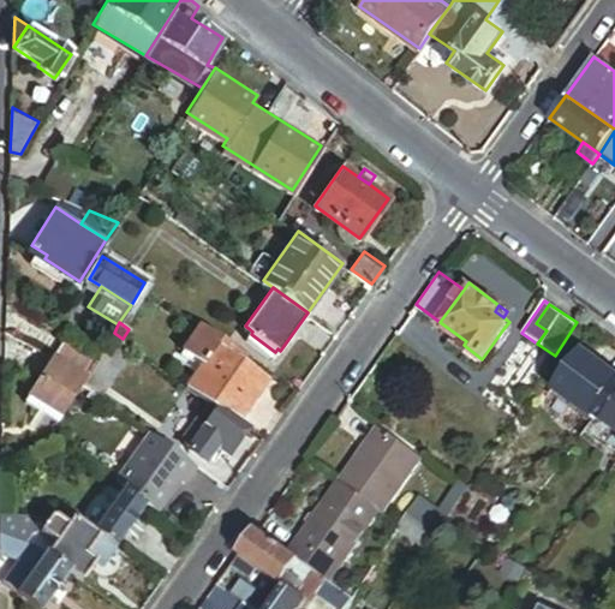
[(246,352),(202,322),(184,348),(203,362),(216,342),(240,359),(246,352)]
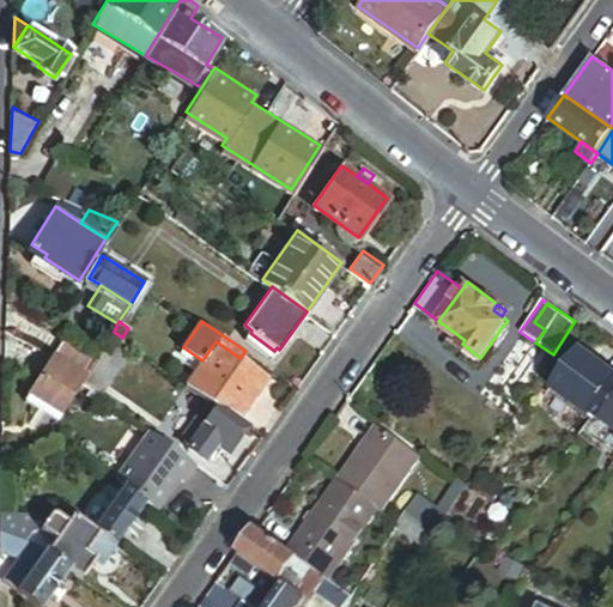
[(66,332),(54,352),(87,374),(101,353),(66,332)]
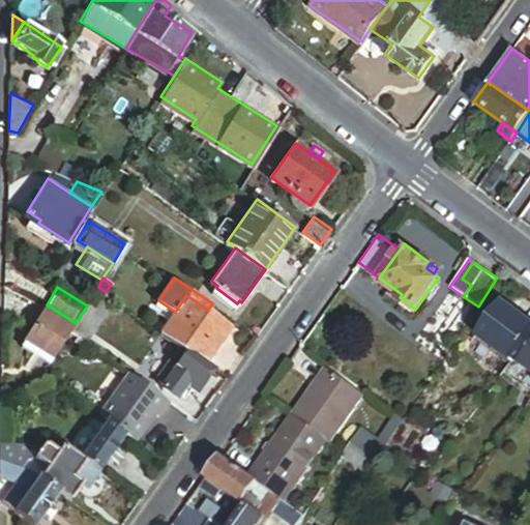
[(106,292),(98,287),(87,305),(76,323),(71,328),(86,339),(115,298),(106,292)]
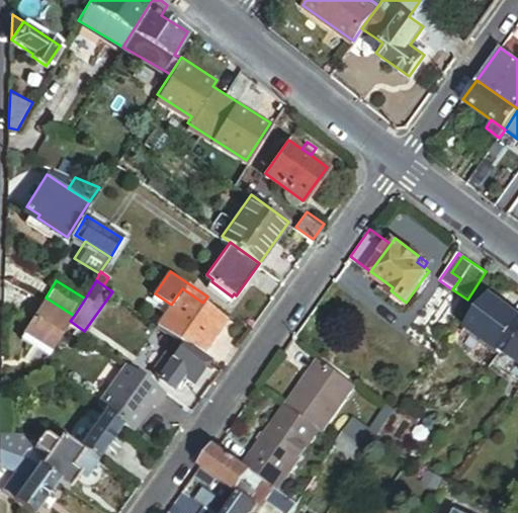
[(171,305),(158,323),(184,342),(201,354),(226,319),(202,303),(182,288),(171,305)]
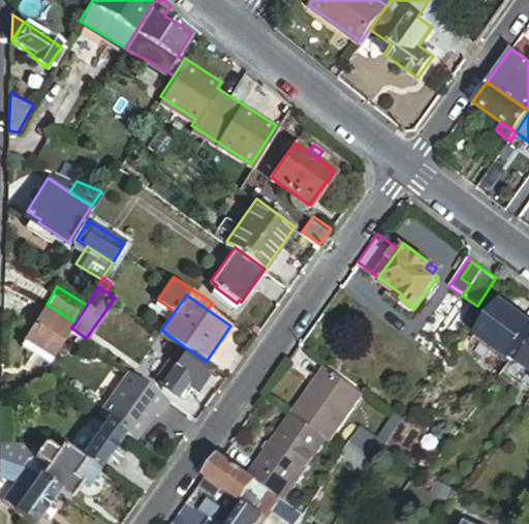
[(528,332),(528,322),(500,301),(475,333),(509,359),(511,356),(528,332)]
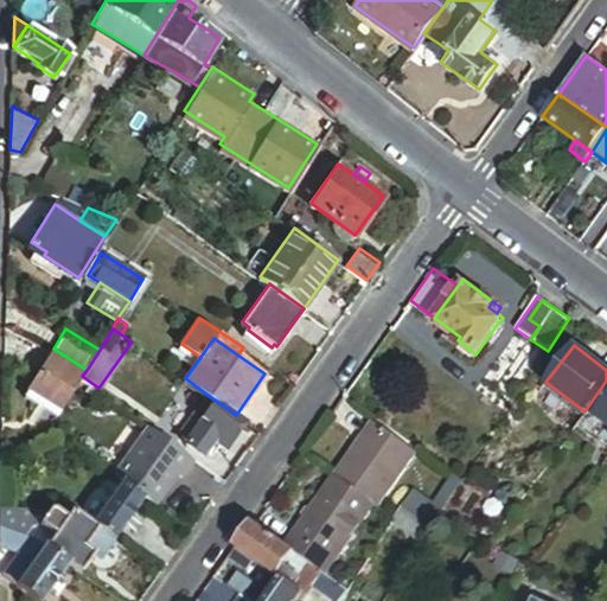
[(82,376),(87,370),(53,349),(30,385),(64,407),(82,376)]
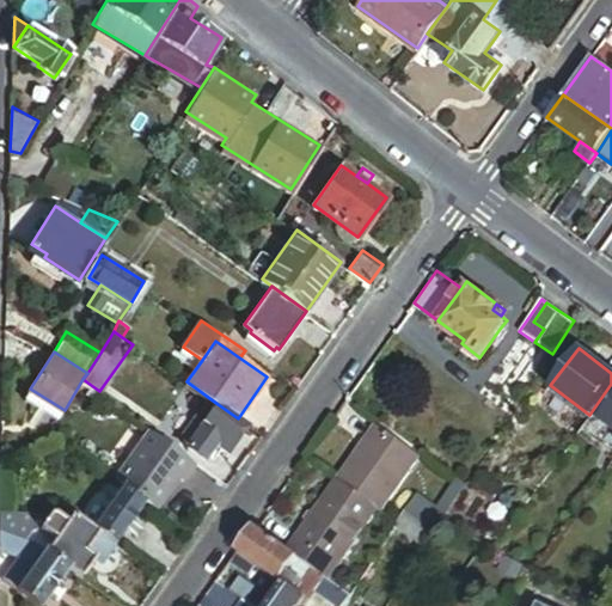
[(611,384),(592,411),(611,426),(611,384)]
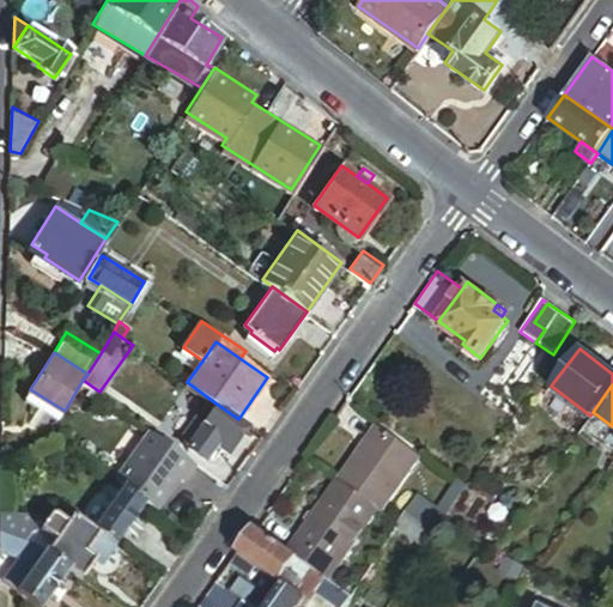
[(65,411),(30,389),(26,395),(60,417),(65,411)]
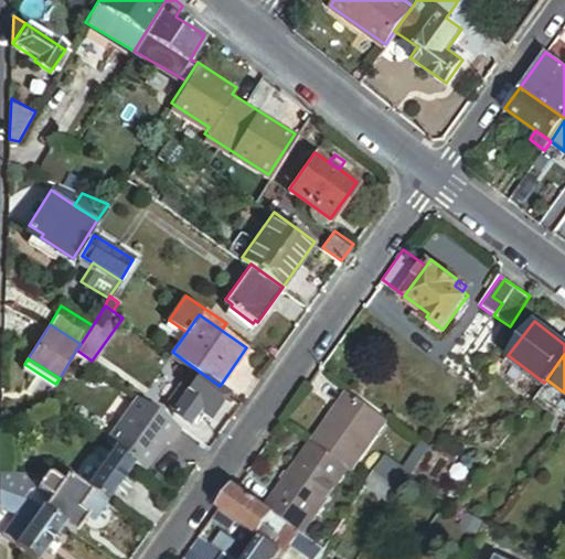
[(211,416),(228,391),(220,386),(201,373),(193,384),(185,379),(170,401),(177,406),(173,410),(190,421),(200,408),(211,416)]
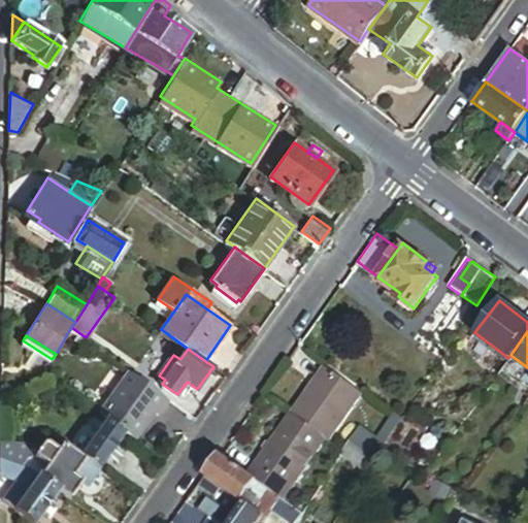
[(498,371),(527,393),(527,367),(510,355),(508,358),(498,371)]
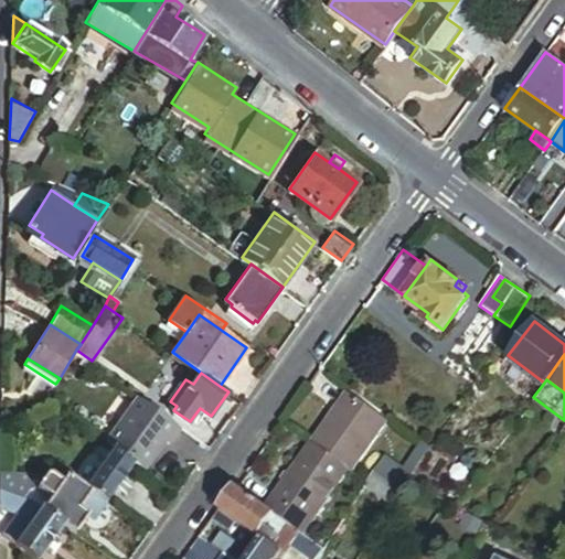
[(347,389),(329,414),(333,417),(351,393),(347,389)]
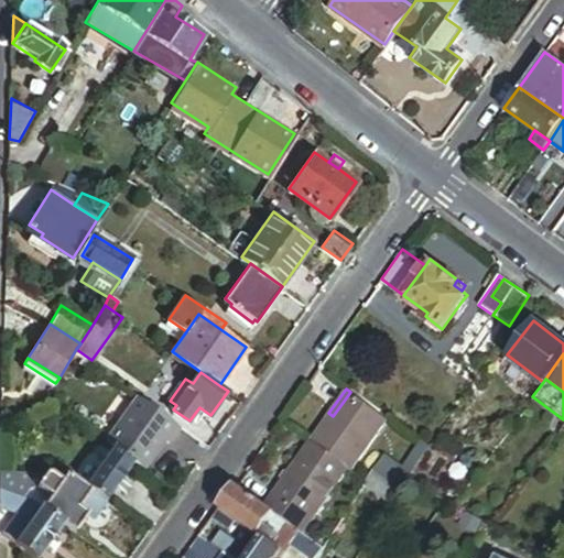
[(328,413),(310,438),(347,465),(350,467),(386,417),(350,392),(333,416),(328,413)]
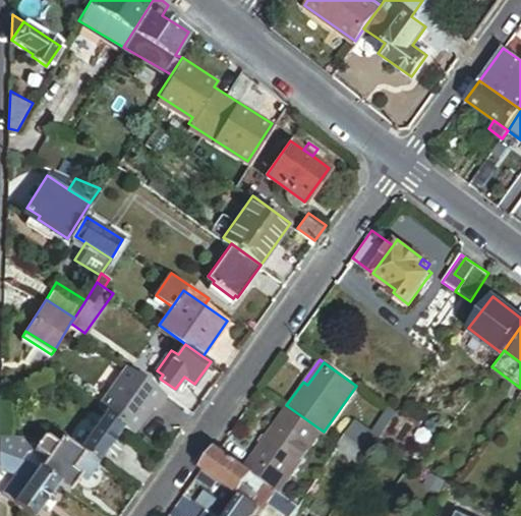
[(126,363),(97,405),(105,411),(124,424),(134,433),(154,405),(158,408),(168,393),(126,363)]
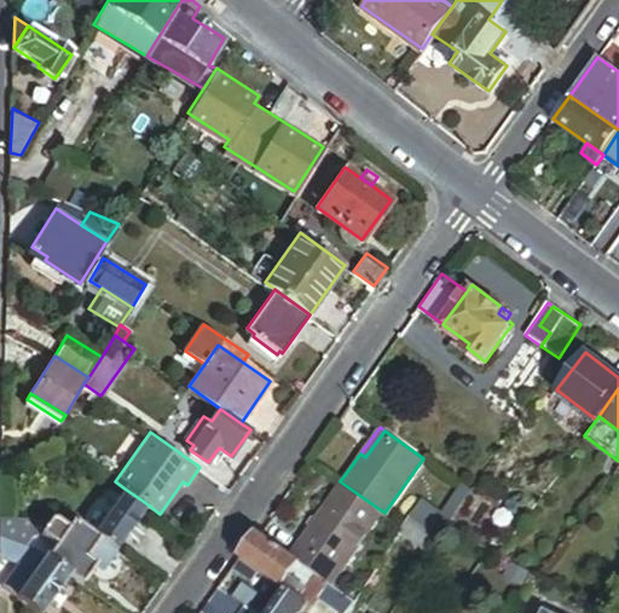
[(381,510),(340,481),(289,553),(329,583),(381,510)]
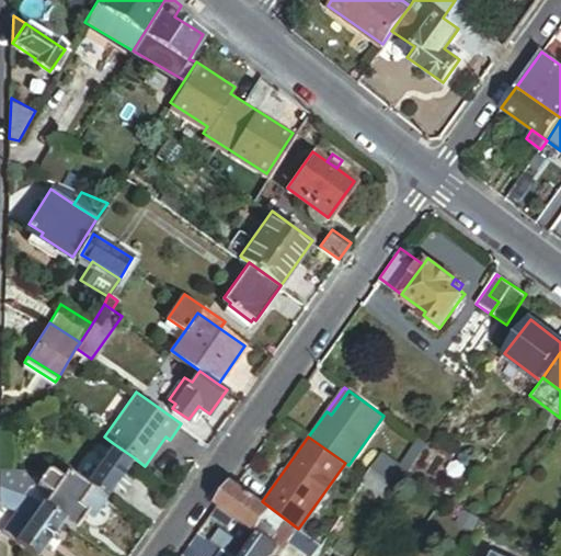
[(418,437),(399,464),(409,471),(427,443),(418,437)]
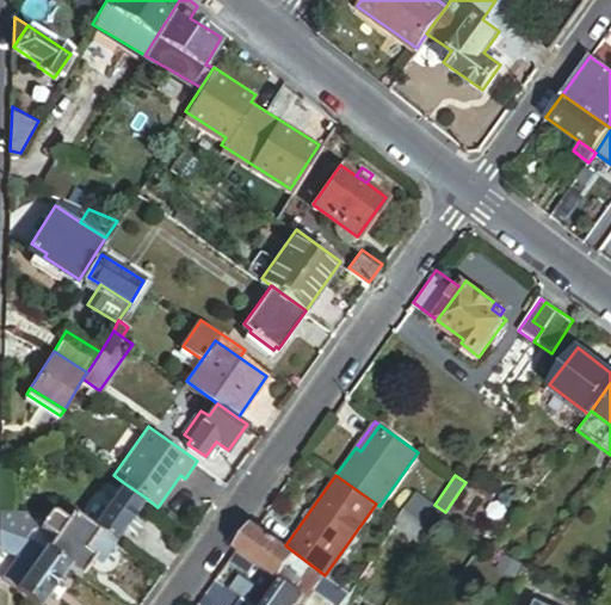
[(146,498),(123,482),(93,525),(97,528),(115,541),(146,498)]
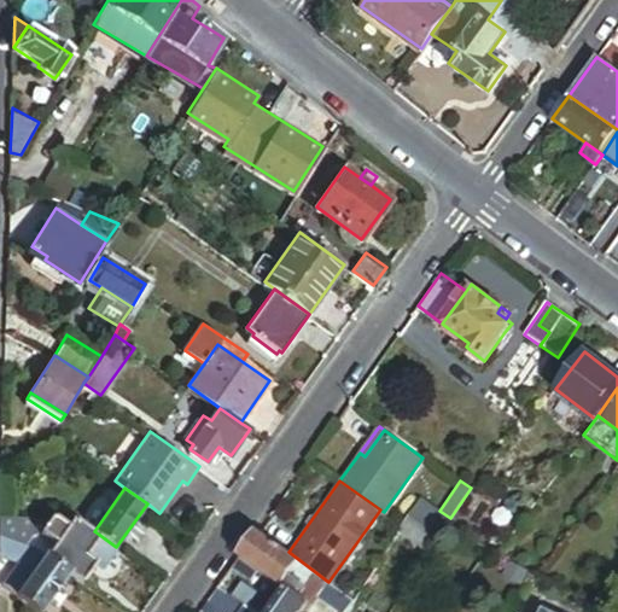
[(420,497),(409,514),(438,535),(450,518),(439,511),(420,497)]
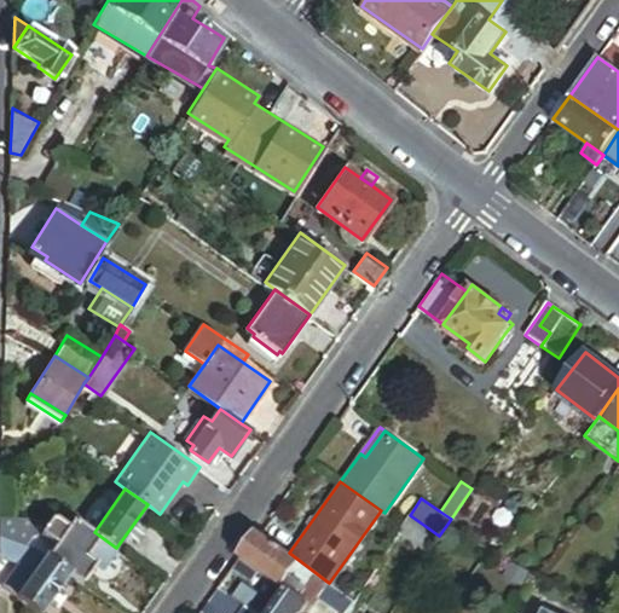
[(74,518),(0,514),(0,535),(47,557),(69,572),(82,582),(97,561),(93,559),(85,553),(92,543),(98,535),(94,532),(74,518)]
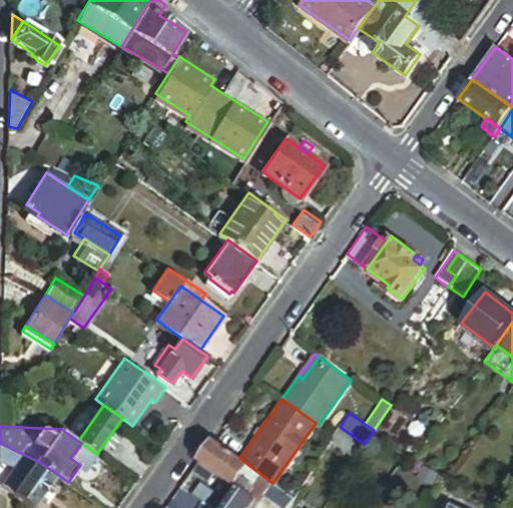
[(356,456),(364,444),(340,427),(331,440),(356,456)]
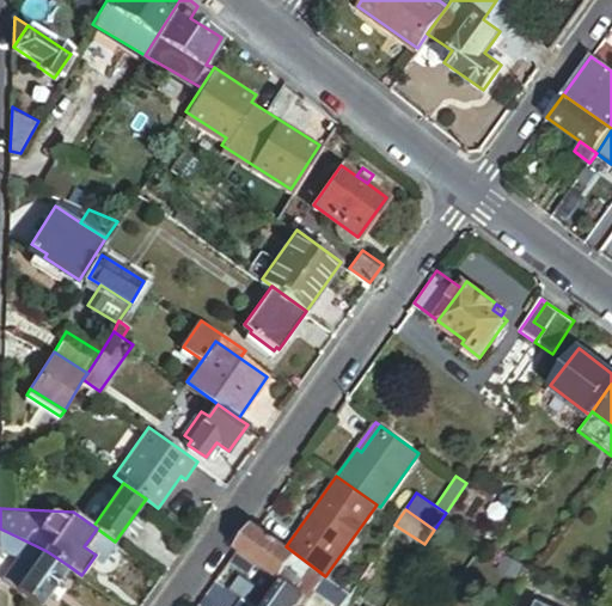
[(286,546),(255,525),(238,549),(271,574),(308,600),(312,594),(325,576),(286,546)]
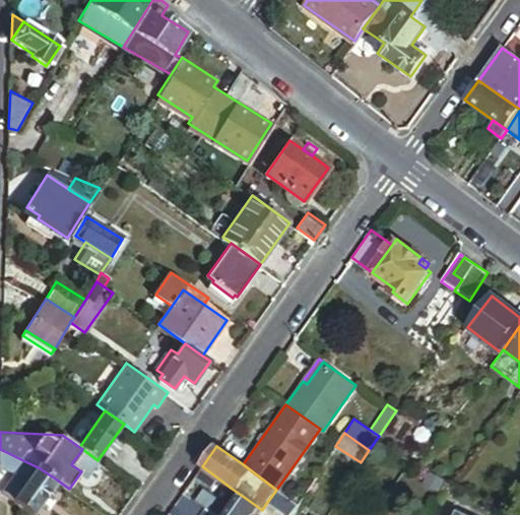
[(40,468),(0,449),(0,466),(12,473),(1,491),(34,514),(58,480),(40,468)]
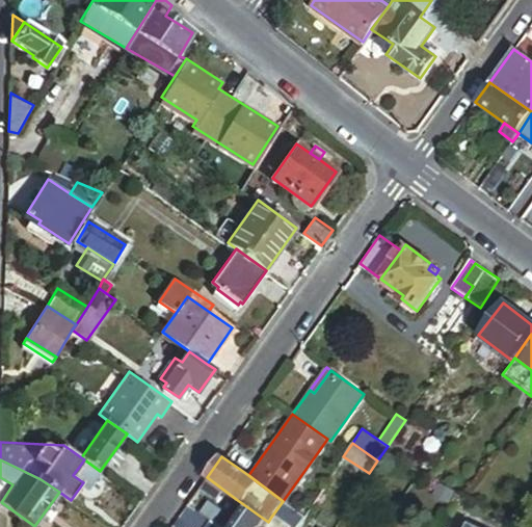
[(86,472),(79,467),(73,475),(80,480),(86,472)]
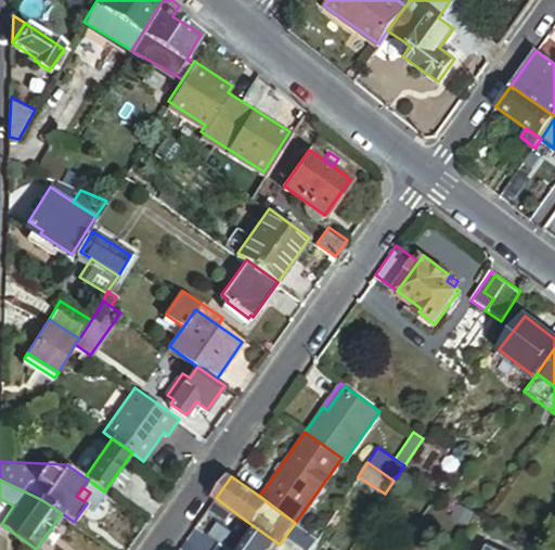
[(208,511),(218,517),(226,507),(216,500),(208,511)]
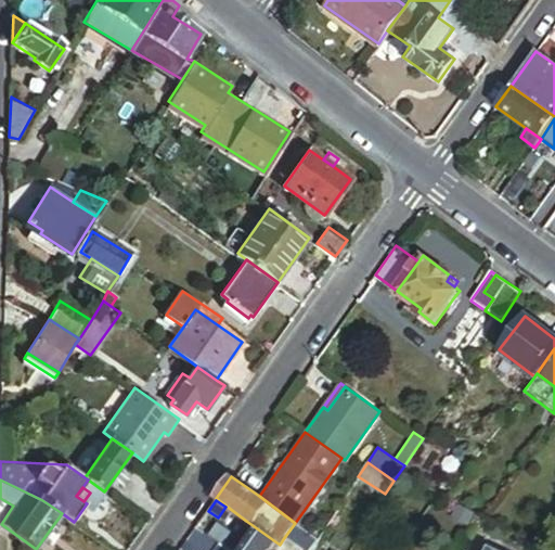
[(227,547),(231,549),(275,549),(280,545),(246,521),(227,547)]
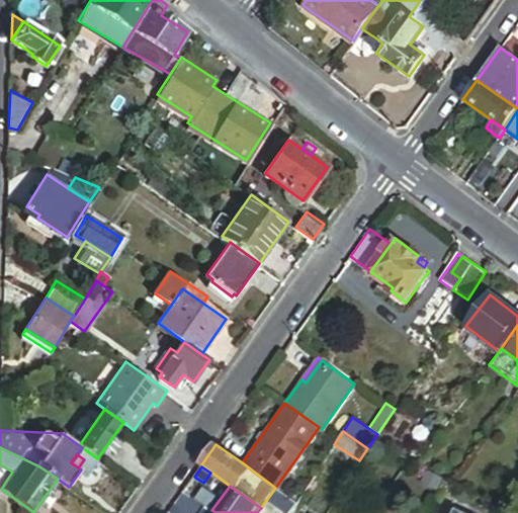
[(296,502),(275,488),(264,503),(272,509),(276,502),(289,512),(296,502)]
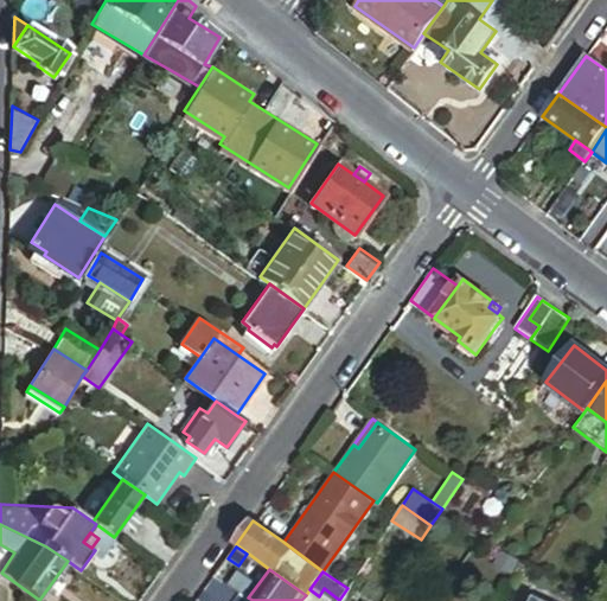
[(235,600),(241,593),(215,574),(205,587),(221,599),(224,600),(235,600)]
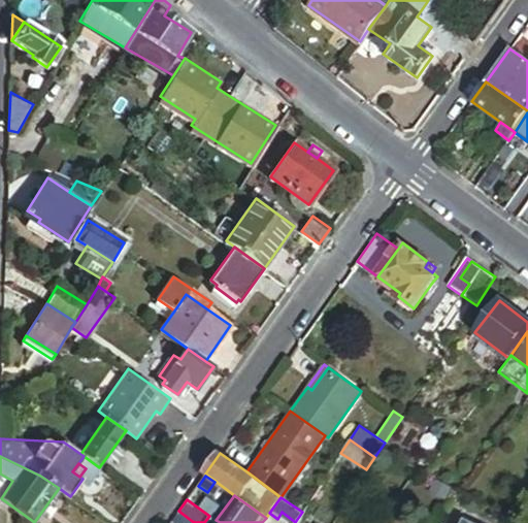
[(173,518),(179,522),(190,522),(192,521),(178,511),(173,518)]
